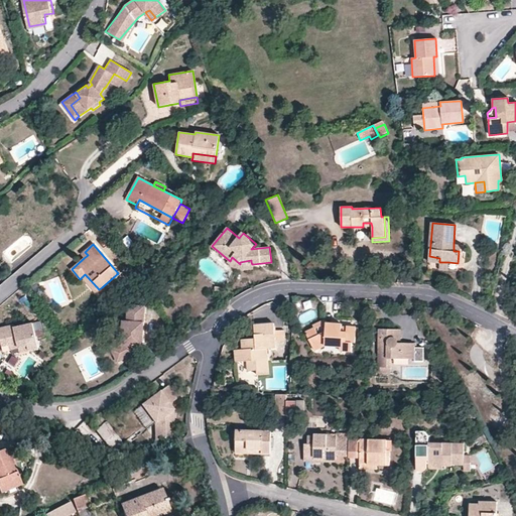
[(232,257),(230,261),(228,263),(238,270),(254,269),(253,264),(252,264),(251,262),(240,264),(232,257)]
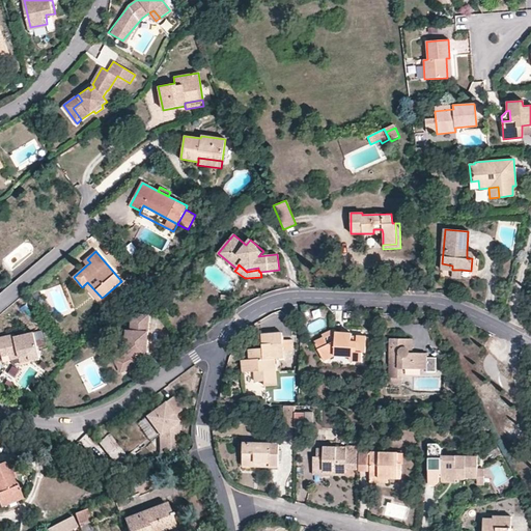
[(460,279),(462,270),(452,270),(452,271),(452,278),(460,279)]
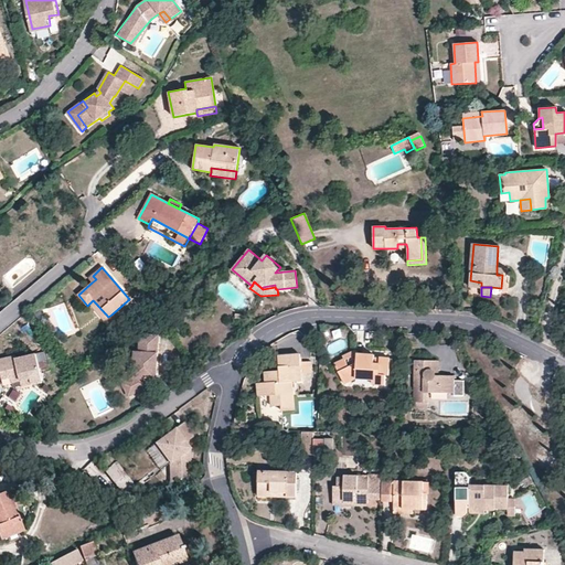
[(93,300),(89,304),(108,324),(116,319),(112,315),(108,317),(93,300)]
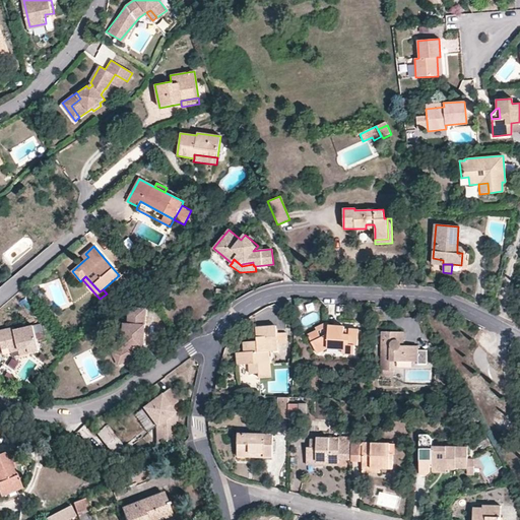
[(141,328),(144,328),(146,309),(129,308),(128,323),(127,331),(122,331),(121,348),(111,352),(117,365),(135,356),(135,349),(135,344),(143,345),(144,333),(141,333),(141,328)]
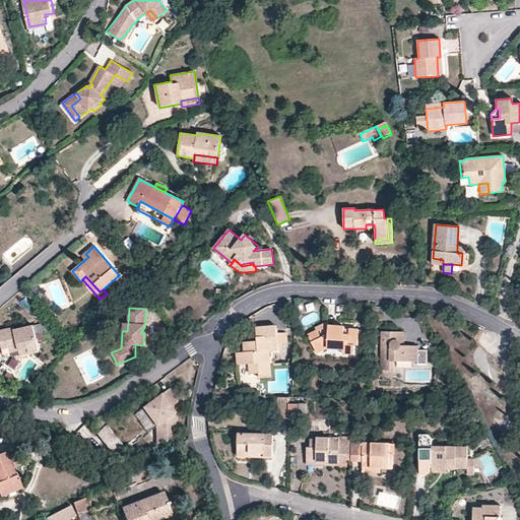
[(316,327),(317,330),(317,331),(328,326),(326,322),(316,327)]
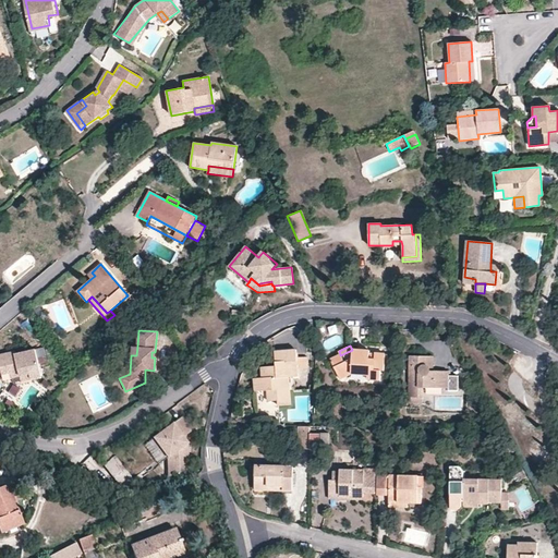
[(1,375),(10,373),(19,371),(20,376),(29,374),(32,379),(41,377),(35,350),(16,354),(15,352),(0,355),(0,371),(1,375)]
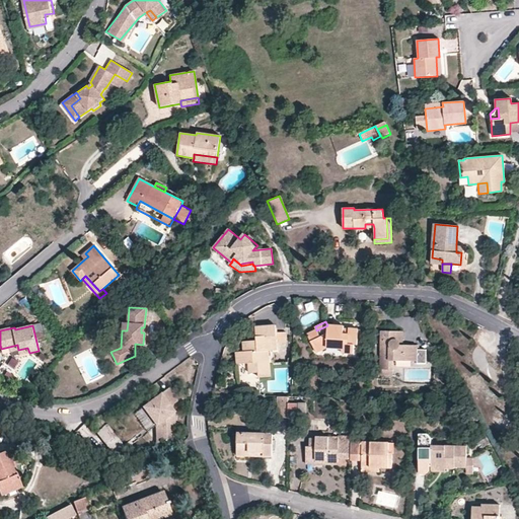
[(277,345),(276,331),(275,325),(255,327),(255,341),(242,342),(243,352),(236,353),(236,363),(248,363),(249,372),(258,372),(258,377),(269,376),(269,362),(264,362),(263,351),(268,350),(277,349),(277,345)]
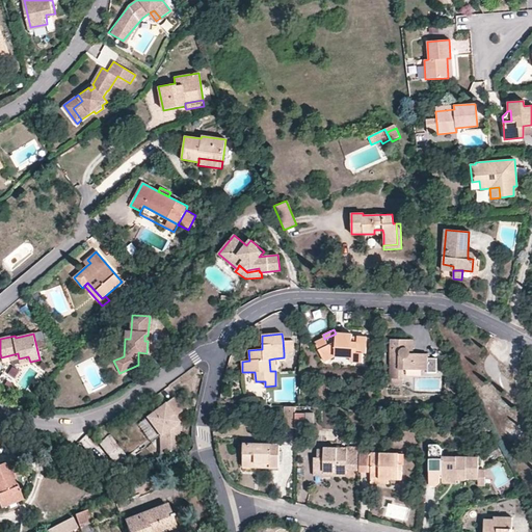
[(324,339),(324,338),(314,342),(323,361),(335,356),(349,357),(349,361),(362,362),(363,352),(366,352),(367,338),(356,337),(356,342),(351,342),(351,337),(351,334),(336,334),(335,343),(328,345),(324,339)]
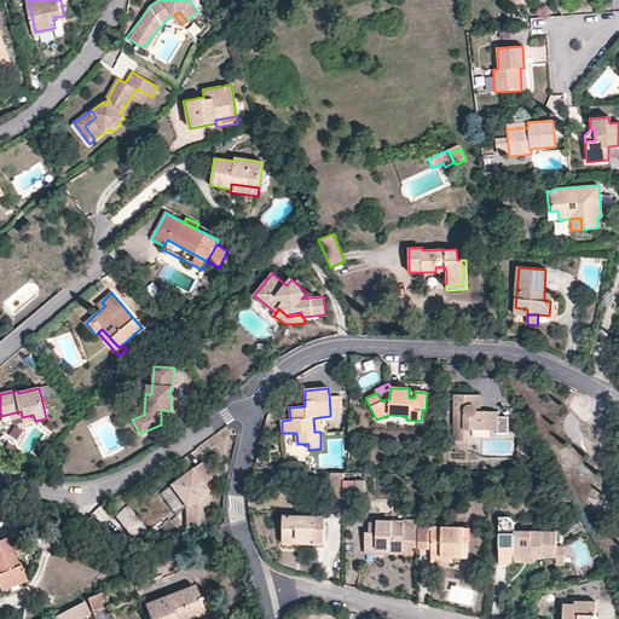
[(343,394),(329,395),(330,411),(343,410),(343,394)]
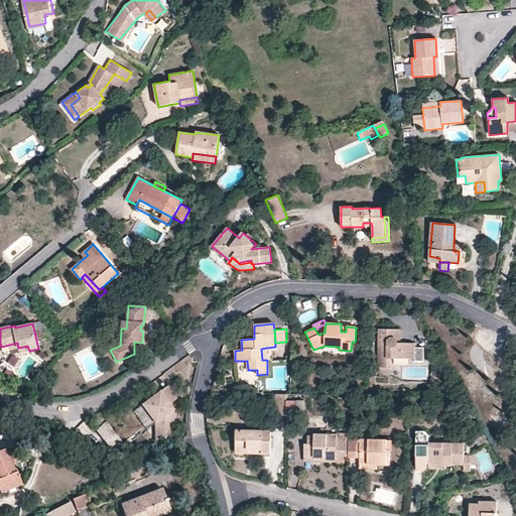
[(394,340),(394,330),(379,330),(378,374),(385,374),(385,369),(390,369),(391,360),(414,360),(415,344),(400,344),(397,344),(394,340)]
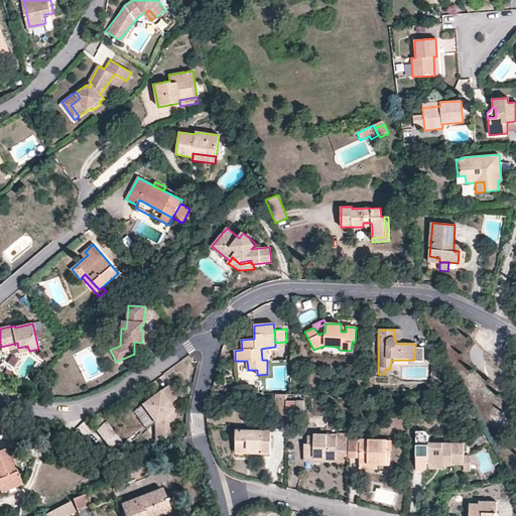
[(172,402),(179,398),(180,395),(172,384),(145,404),(158,422),(159,424),(159,439),(177,432),(177,409),(172,402)]
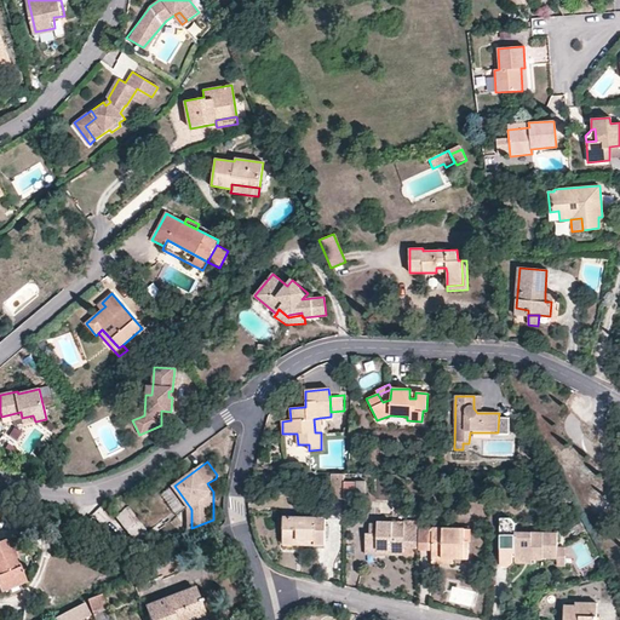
[(331,499),(343,499),(343,482),(343,474),(331,474),(331,499)]
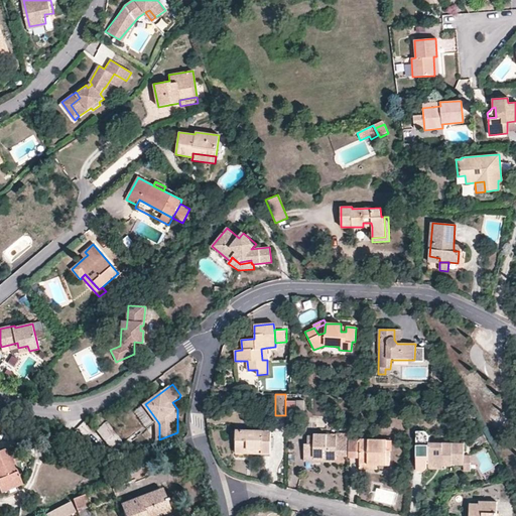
[(285,401),(285,415),(295,415),(295,401),(285,401)]
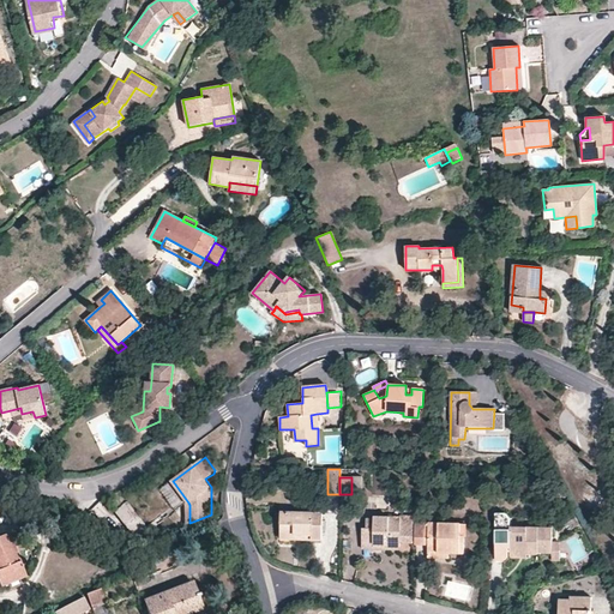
[(188,503),(173,481),(163,488),(176,506),(190,505),(188,503)]
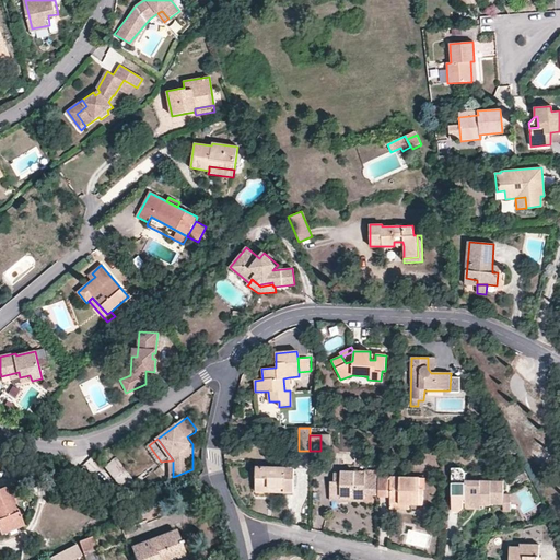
[(104,469),(121,488),(132,478),(115,458),(104,469)]
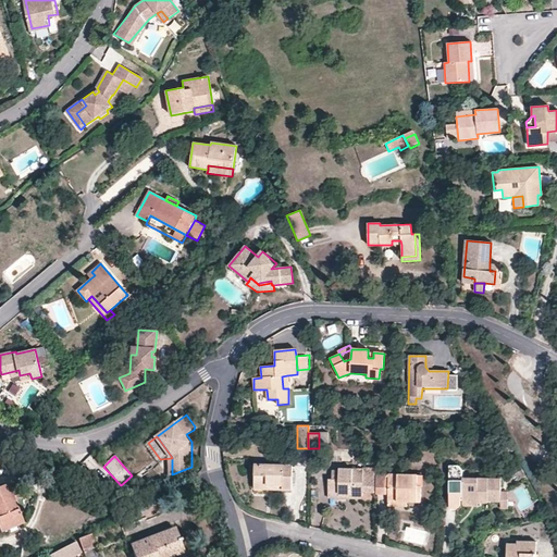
[(255,489),(267,489),(267,484),(283,484),(282,490),(291,490),(292,467),(255,466),(255,489)]
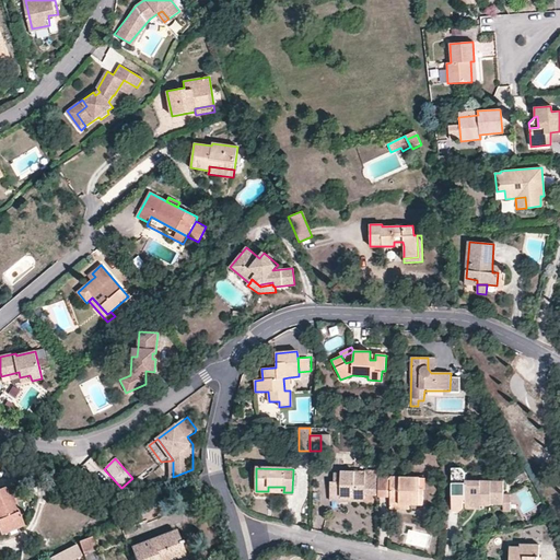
[(364,494),(377,496),(377,477),(377,471),(340,470),(340,473),(334,473),(334,482),(330,481),(329,494),(340,494),(340,498),(364,498),(364,494)]
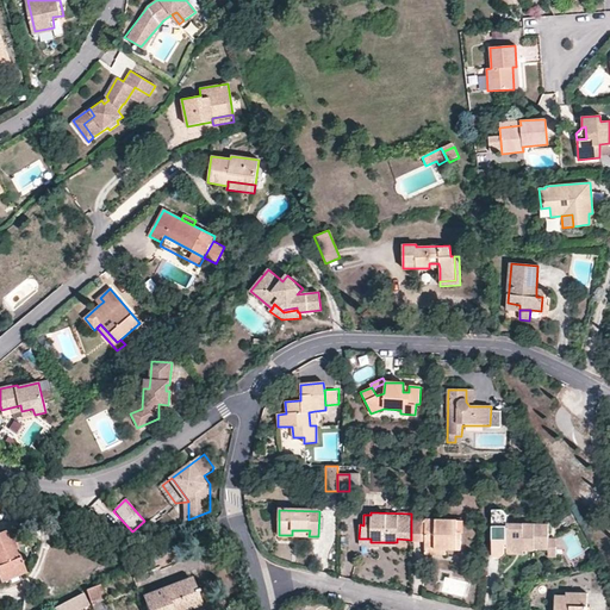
[(411,540),(411,541),(424,541),(424,543),(435,543),(435,549),(446,549),(460,549),(460,531),(456,531),(456,521),(411,520),(411,540)]
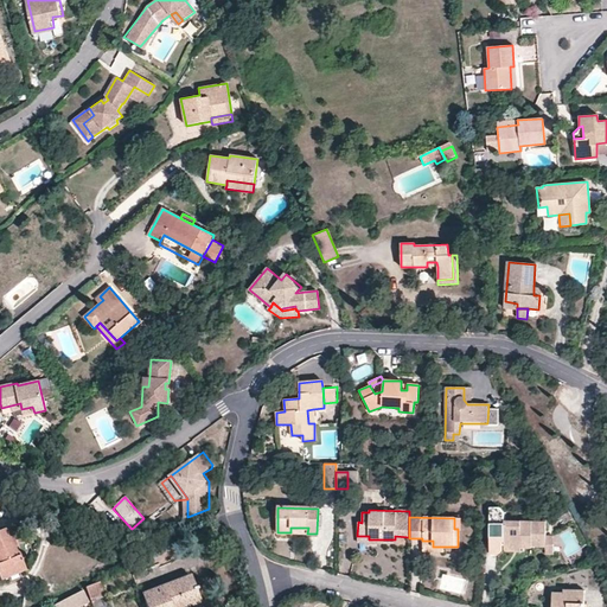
[(504,523),(504,545),(519,545),(519,549),(525,549),(526,550),(531,550),(531,548),(545,548),(545,538),(545,523),(504,523)]
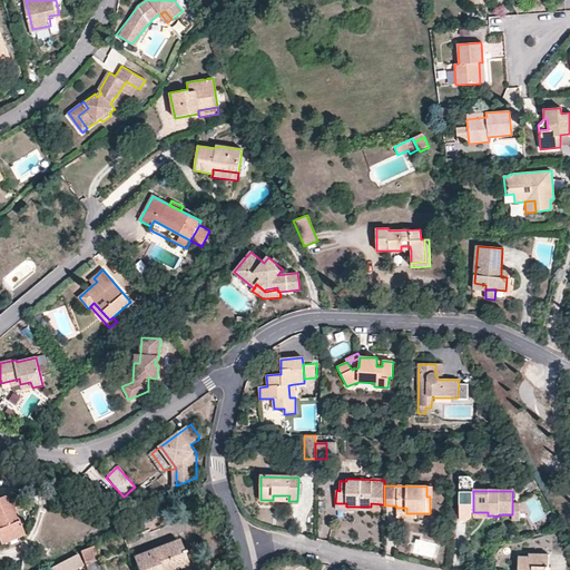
[(8,495),(0,499),(0,542),(1,546),(23,537),(8,495)]
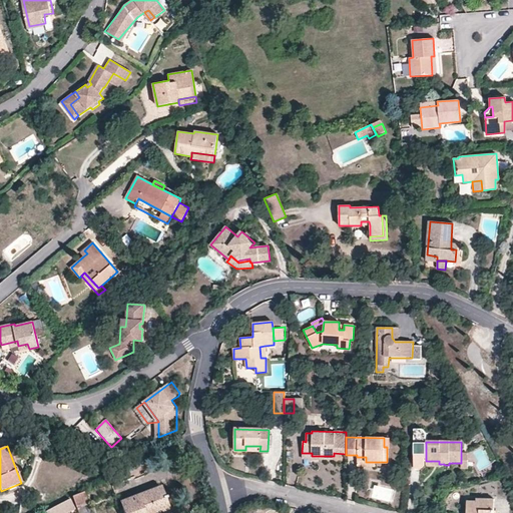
[(366,457),(357,457),(357,466),(374,467),(375,462),(366,462),(366,457)]
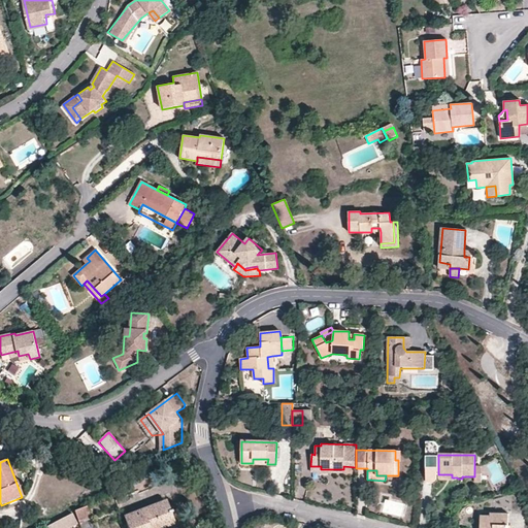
[(127,527),(165,527),(174,525),(170,513),(165,500),(124,517),(127,527)]
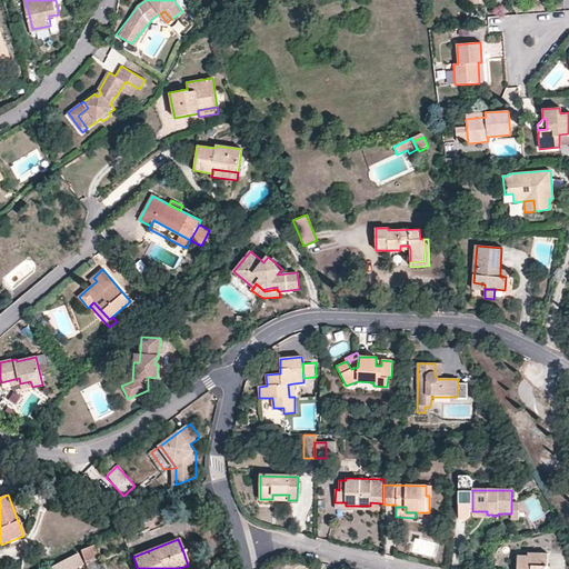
[(80,551),(85,562),(97,558),(92,546),(80,551)]
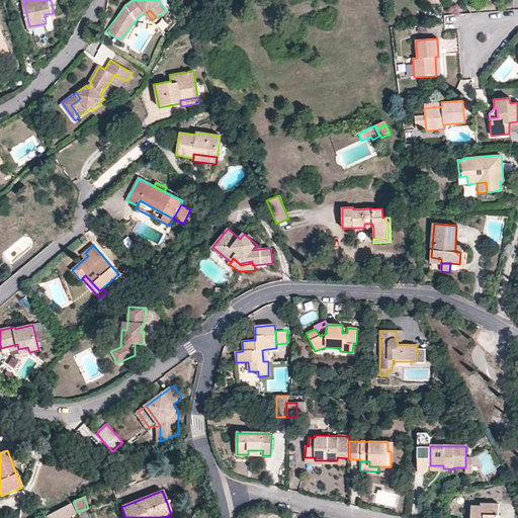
[(162,517),(179,517),(173,500),(167,503),(171,515),(162,517)]
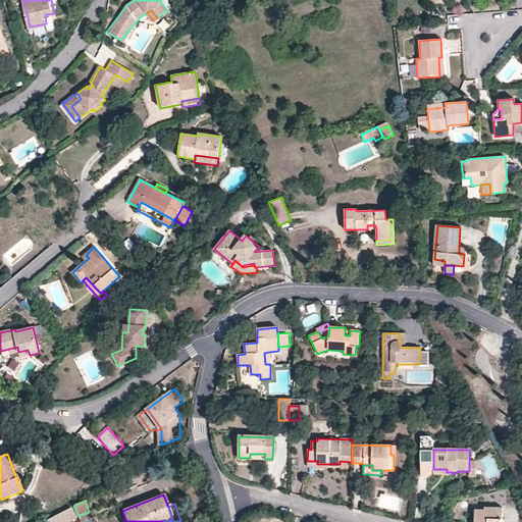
[(474,510),(473,521),(501,521),(502,508),(484,507),(484,510),(474,510)]
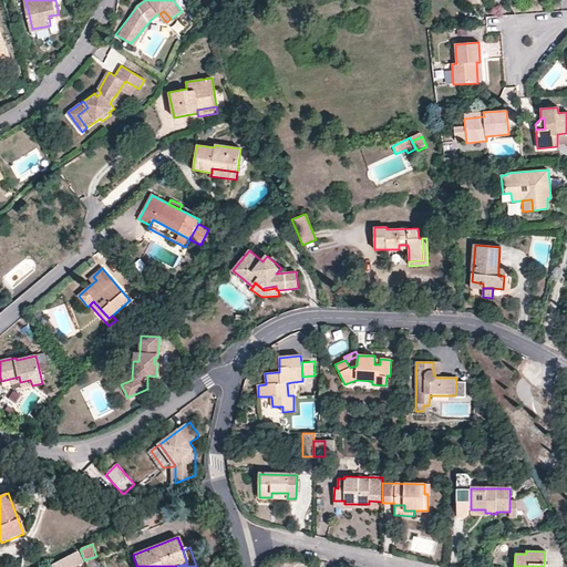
[(78,553),(51,565),(51,566),(75,566),(83,564),(78,553)]
